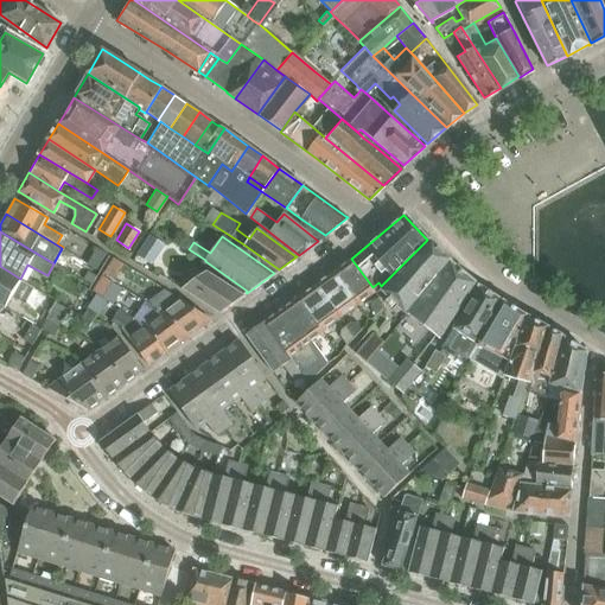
[(449,261),(428,242),(386,284),(381,287),(380,288),(389,298),(406,313),(407,312),(449,261)]
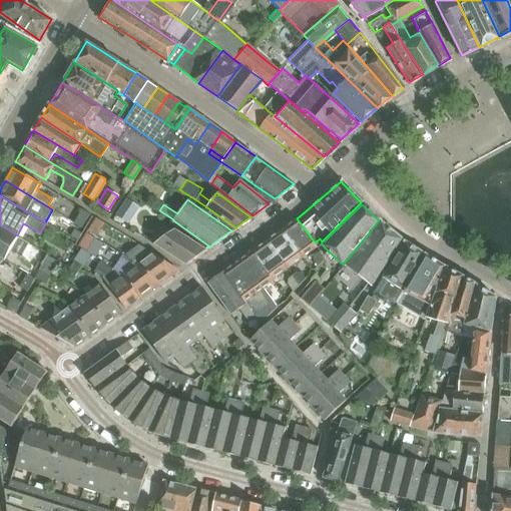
[(118,207),(114,214),(126,221),(130,215),(118,207)]
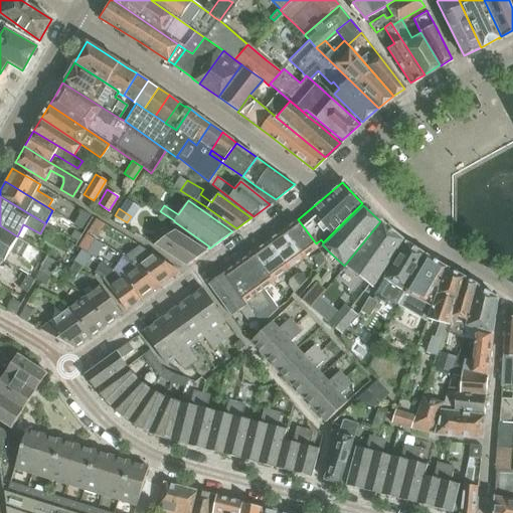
[(80,209),(72,222),(80,227),(89,214),(80,209)]
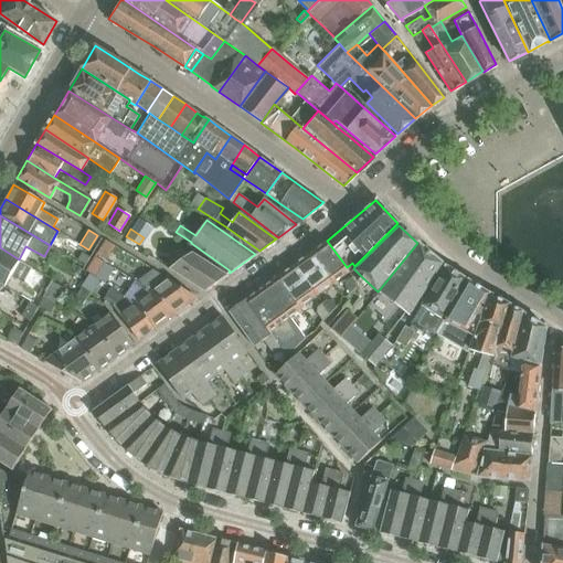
[(104,238),(95,254),(104,258),(113,244),(104,238)]
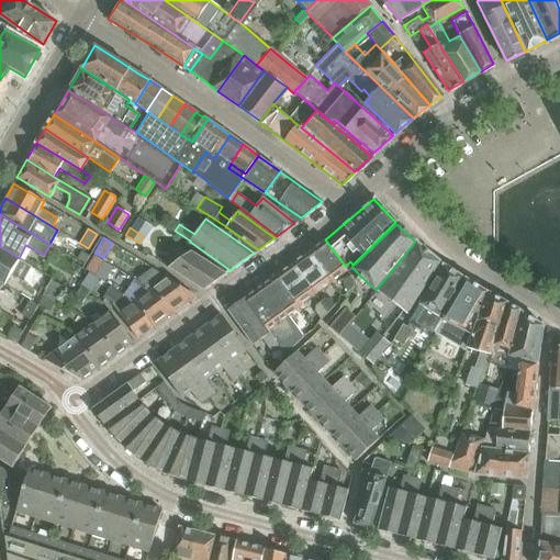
[(324,238),(308,250),(329,280),(345,269),(346,268),(345,266),(325,239),(324,238)]
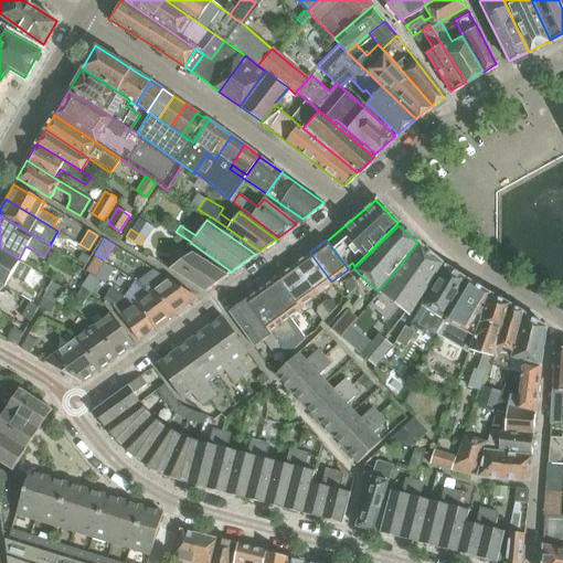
[(417,243),(379,290),(388,298),(407,315),(442,263),(417,243)]
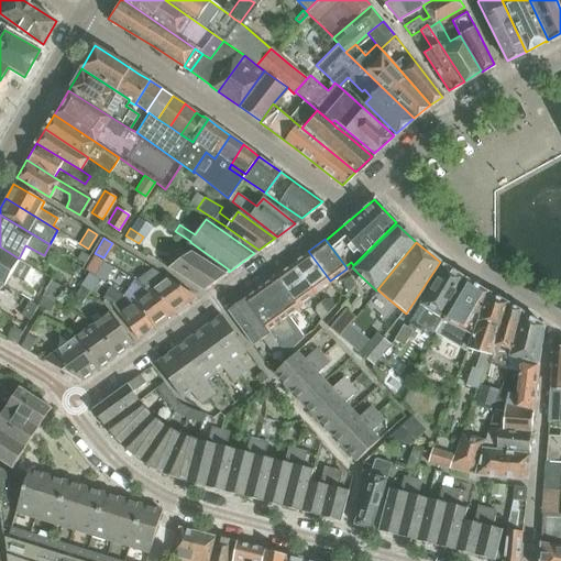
[(0,283),(3,285),(20,295),(28,283),(10,273),(19,259),(0,246),(0,283)]
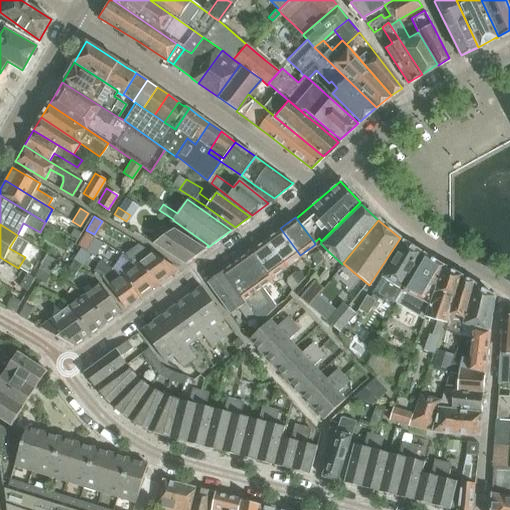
[(71,226),(67,234),(75,239),(80,231),(71,226)]
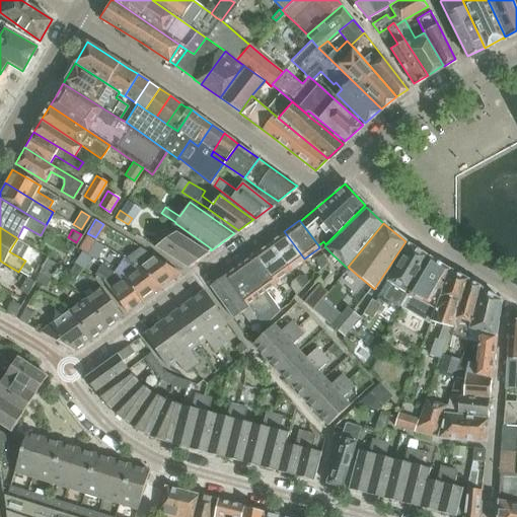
[(155,246),(187,268),(208,252),(175,231),(155,246)]
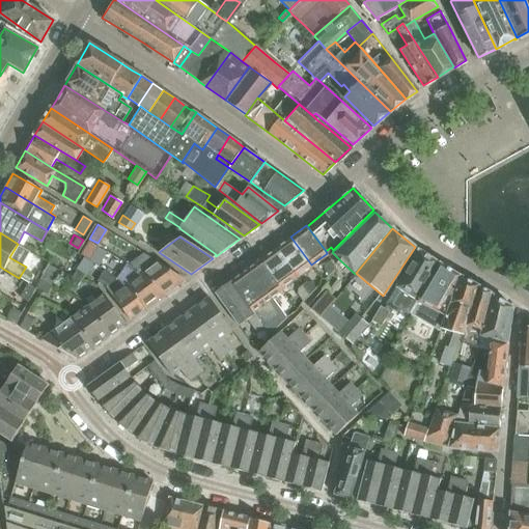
[(290,237),(275,248),(296,276),(311,265),(290,237)]
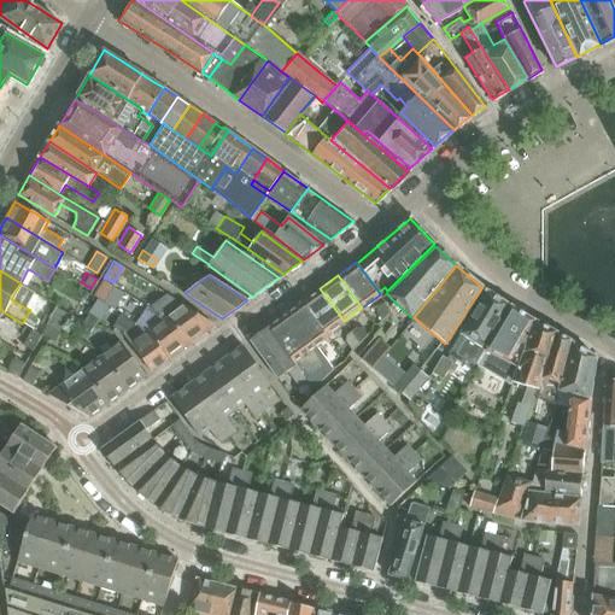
[(93,294),(104,302),(112,285),(103,279),(93,294)]
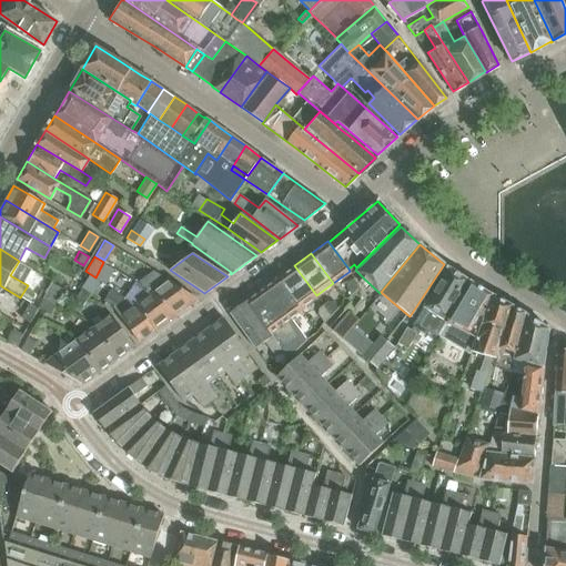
[(350,271),(349,272),(353,278),(357,284),(364,279),(355,270),(356,269),(356,268),(354,264),(349,269),(350,271)]
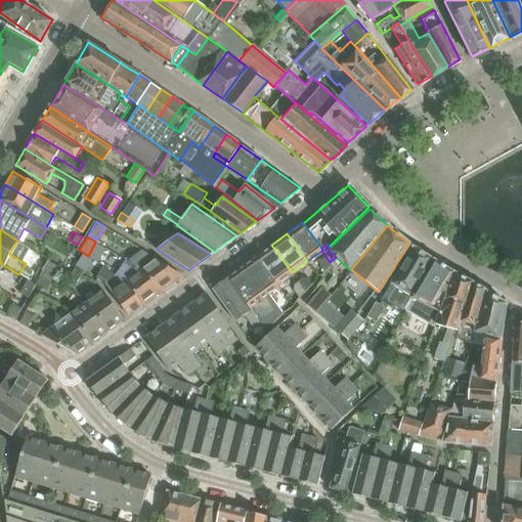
[(271,245),(256,256),(276,284),(292,272),(271,245)]
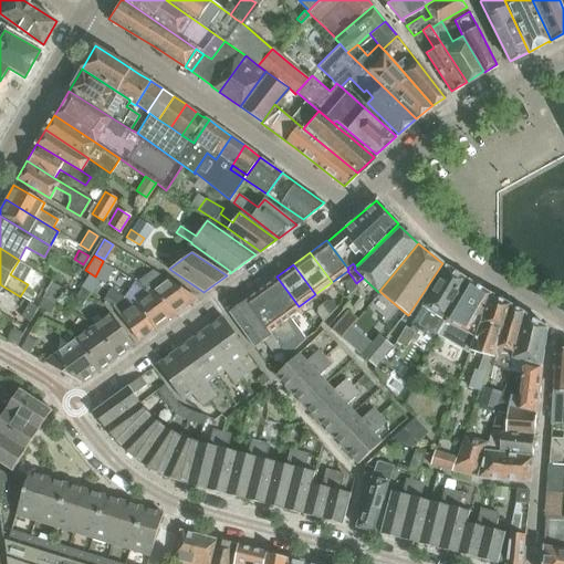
[(445,265),(420,305),(444,320),(467,279),(445,265)]
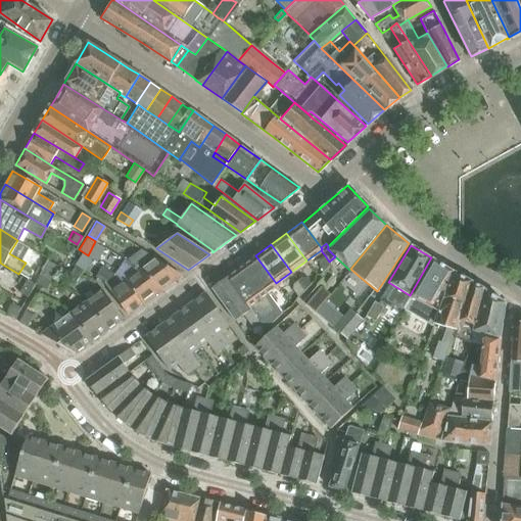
[(146,262),(140,267),(147,277),(150,275),(160,289),(181,275),(178,271),(140,248),(139,251),(146,262)]
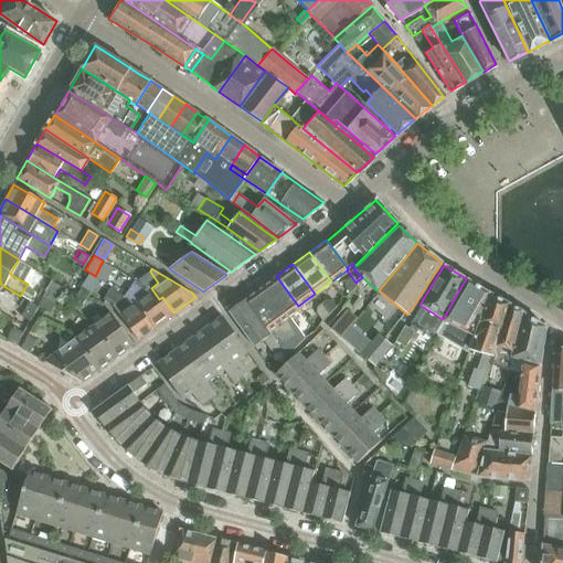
[(87,273),(84,278),(93,284),(97,278),(87,273)]
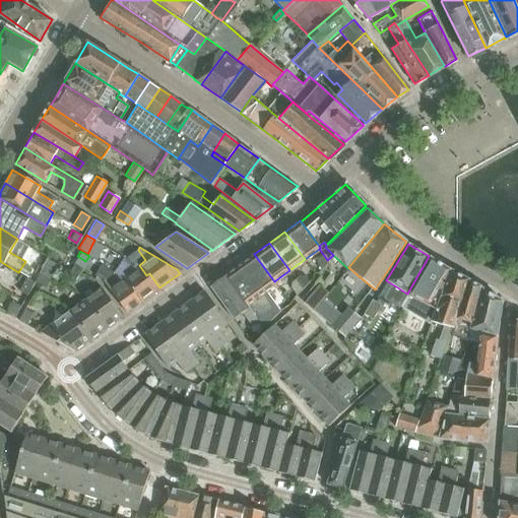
[(254,254),(225,274),(257,318),(263,326),(279,310),(265,290),(275,282),(276,282),(274,281),(254,254)]
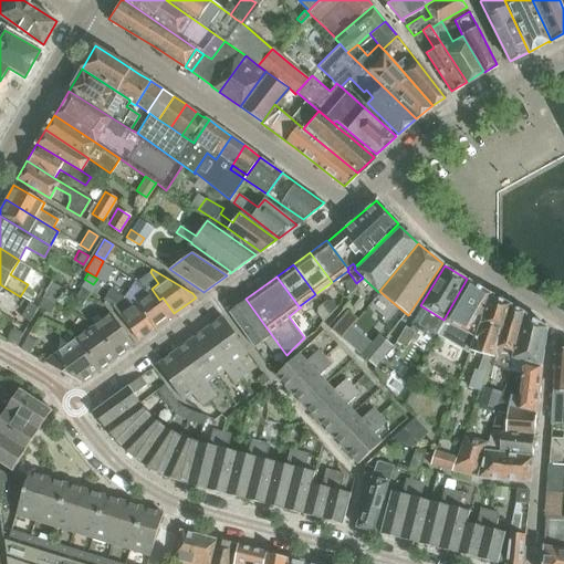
[(357,284),(356,283),(352,277),(346,280),(345,285),(350,292),(357,284)]
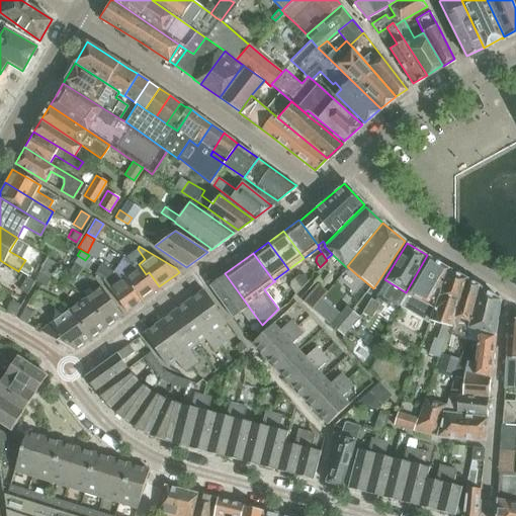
[(433,307),(447,267),(427,255),(406,294),(430,305),(433,307)]
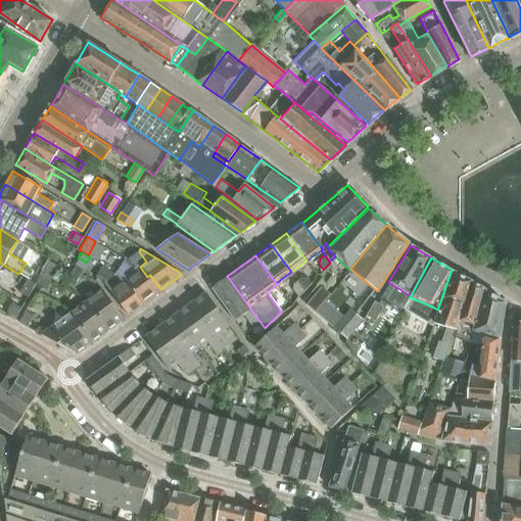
[(48,258),(39,275),(50,281),(59,265),(48,258)]
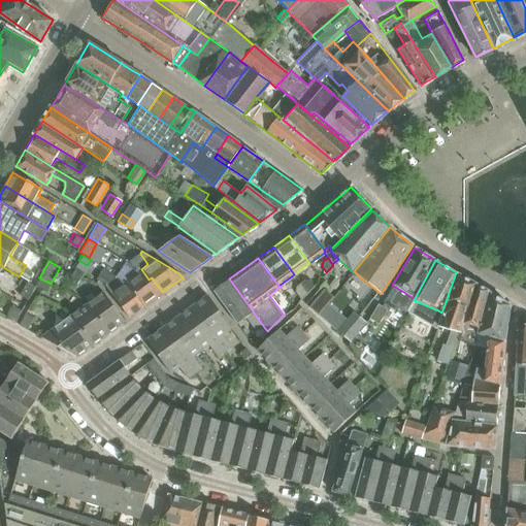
[(74,265),(67,277),(76,283),(84,270),(74,265)]
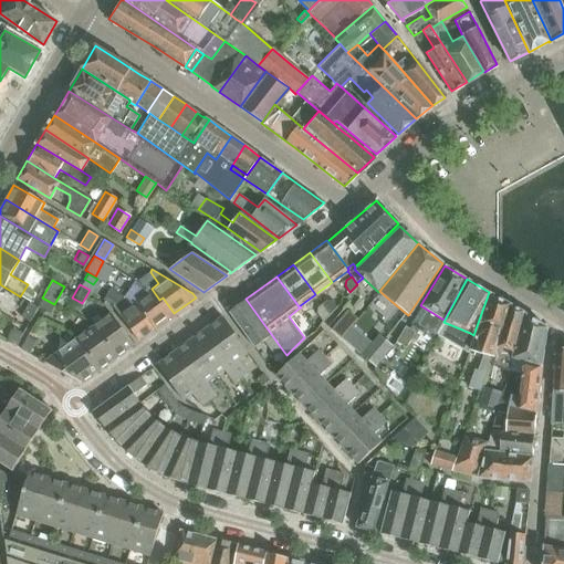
[(110,285),(103,299),(111,303),(111,304),(139,338),(153,329),(134,303),(110,285)]
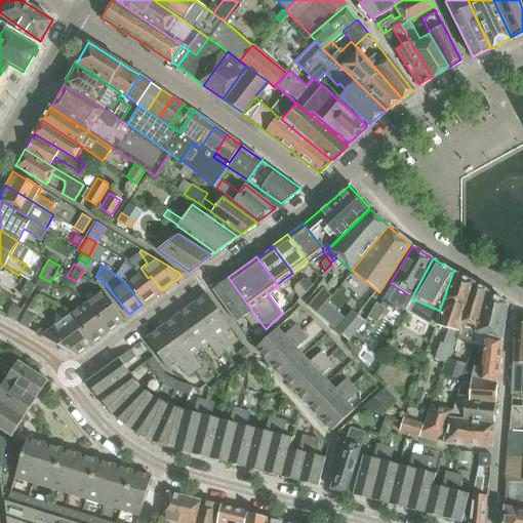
[(151,276),(148,278),(141,268),(124,279),(143,304),(161,290),(151,276)]
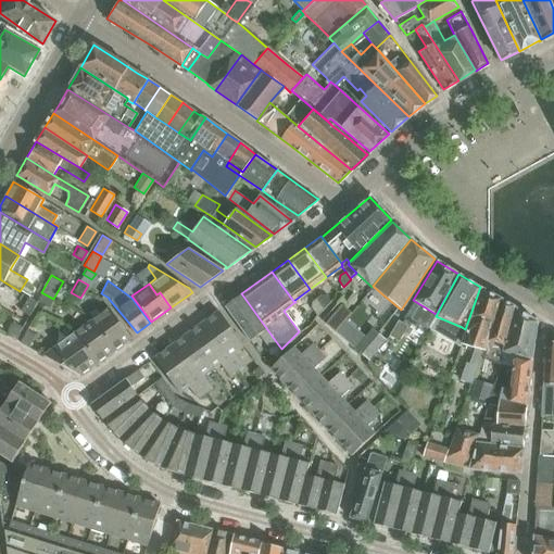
[(482,348),(499,299),(480,287),(465,329),(460,342),(474,347),(470,355),(468,363),(465,362),(458,379),(470,382),(477,365),(478,362),(481,363),(482,357),(486,349),(482,348)]
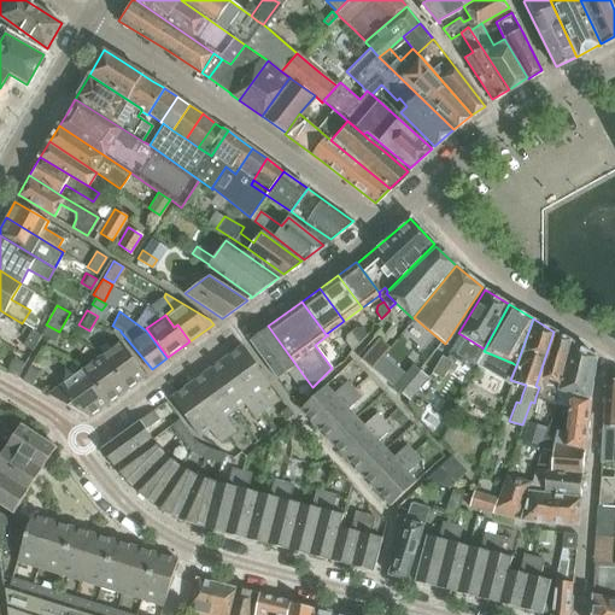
[(54,341),(59,332),(46,324),(41,334),(54,341)]
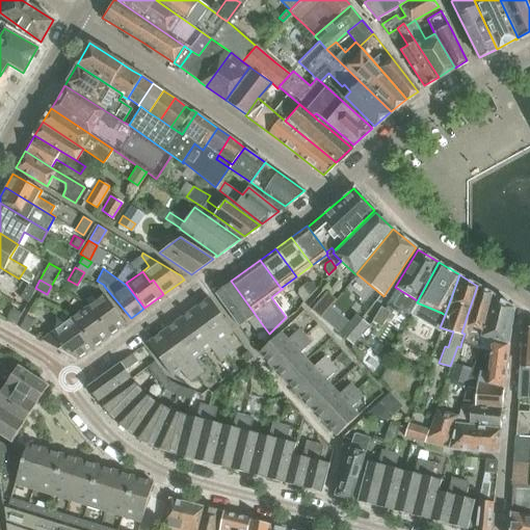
[(231,281),(214,293),(238,325),(247,319),(256,330),(263,325),(231,281)]
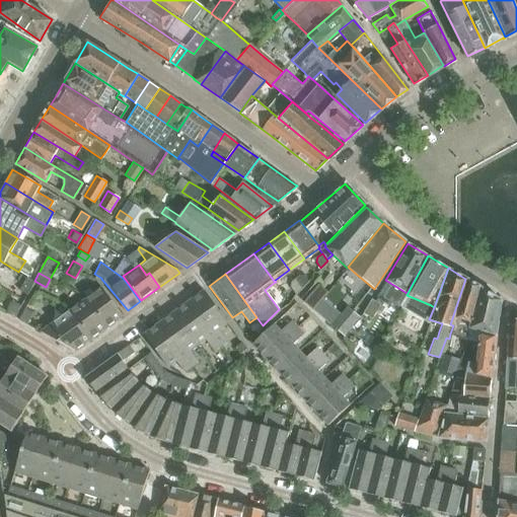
[(299,274),(294,278),(301,287),(307,280),(304,275),(299,274)]
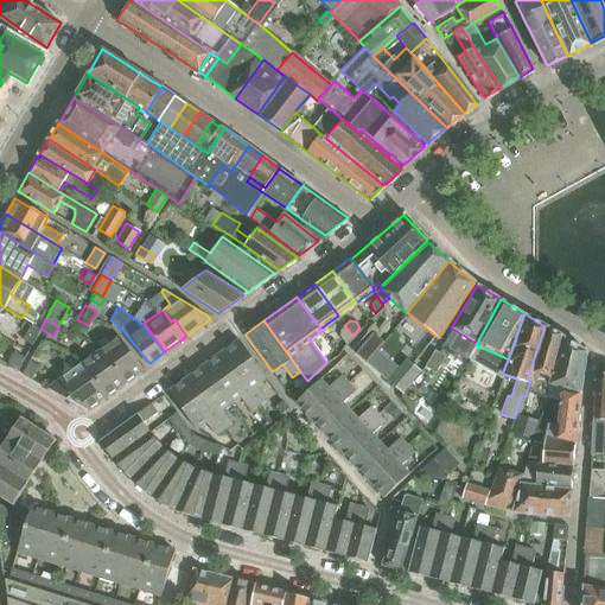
[(21,338),(31,343),(38,331),(29,325),(21,338)]
